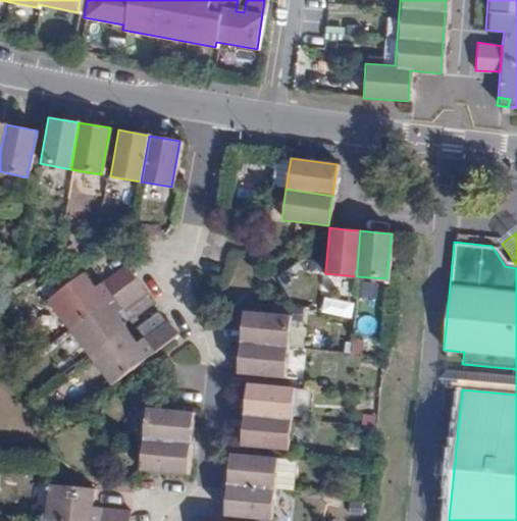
[(101,279),(122,263),(114,253),(109,258),(94,268),(101,279)]
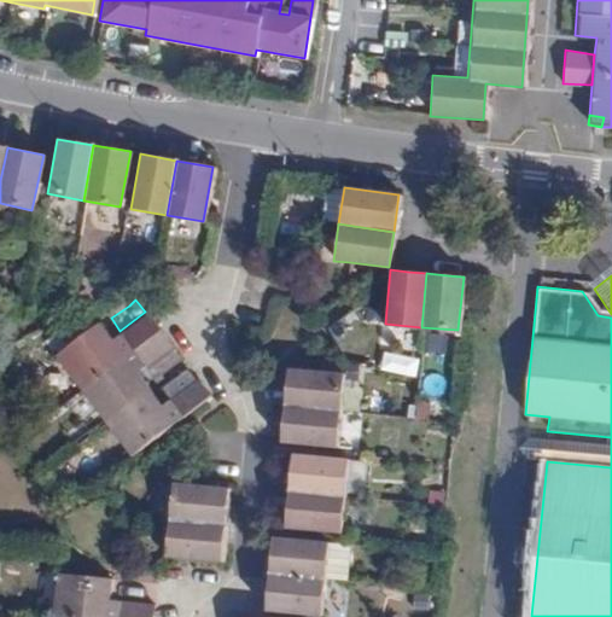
[(54,355),(79,389),(158,330),(152,322),(145,312),(120,331),(111,337),(98,321),(73,341),(54,355)]
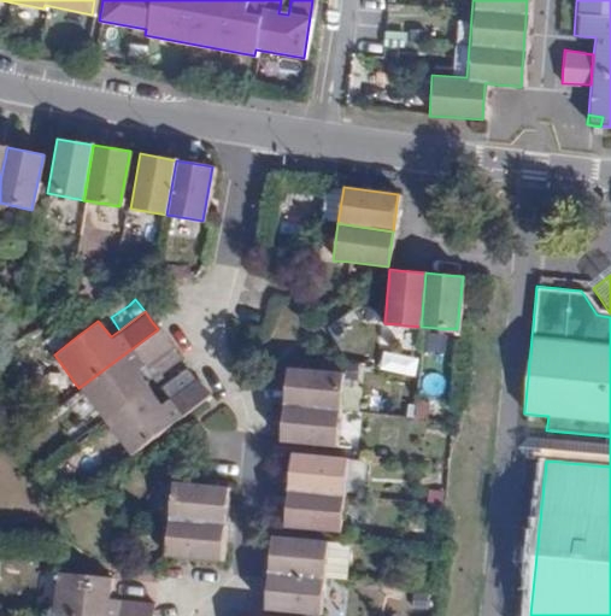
[(78,388),(104,422),(148,388),(136,373),(145,367),(169,348),(171,347),(164,338),(158,329),(78,388)]
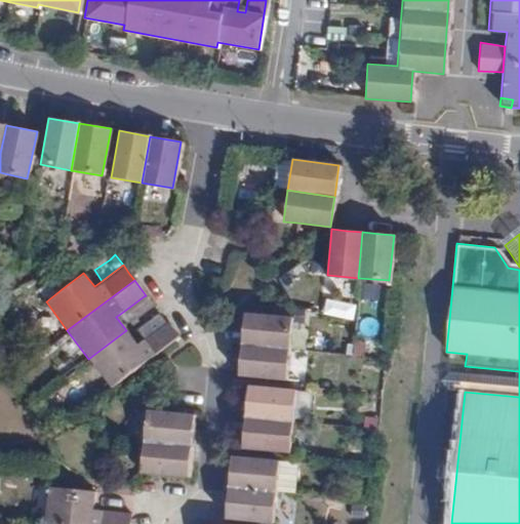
[(144,296),(123,312),(130,322),(151,306),(144,296)]
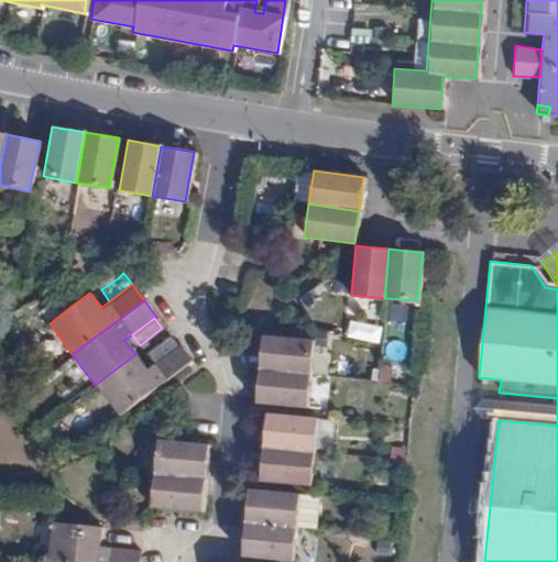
[(146,368),(176,346),(168,335),(138,357),(146,368)]
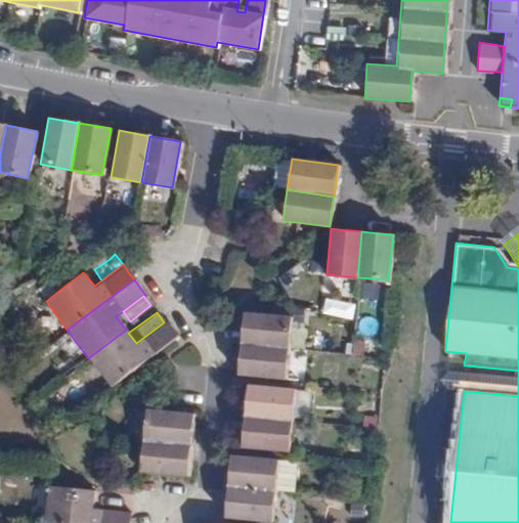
[(288,347),(291,316),(243,312),(242,324),(241,344),(288,347)]
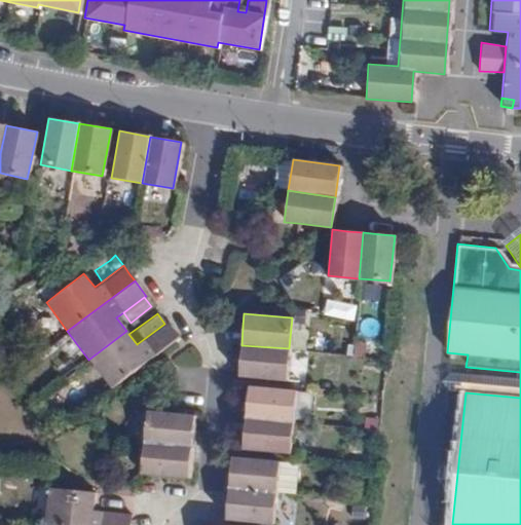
[(88,360),(109,388),(177,337),(172,330),(165,322),(164,324),(137,344),(128,334),(126,331),(88,360)]
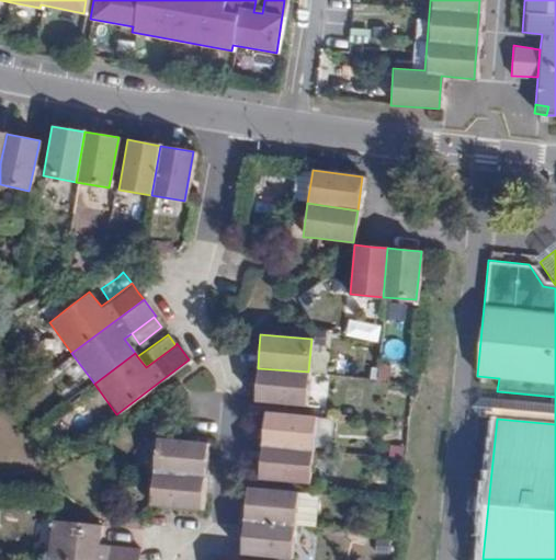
[(305,406),(308,372),(258,368),(256,384),(254,401),(305,406)]
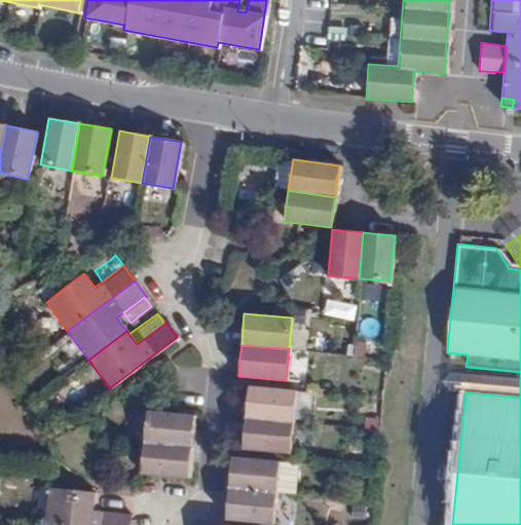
[(245,417),(292,421),(294,388),(292,390),(248,386),(247,400),(245,417)]
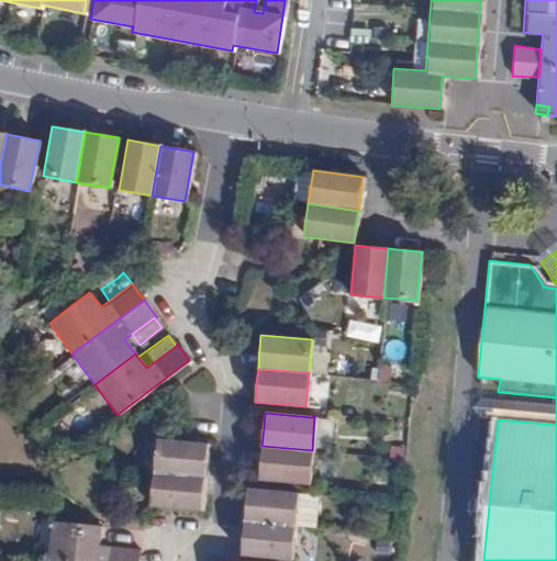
[(158,437),(154,472),(203,477),(204,462),(207,442),(158,437)]
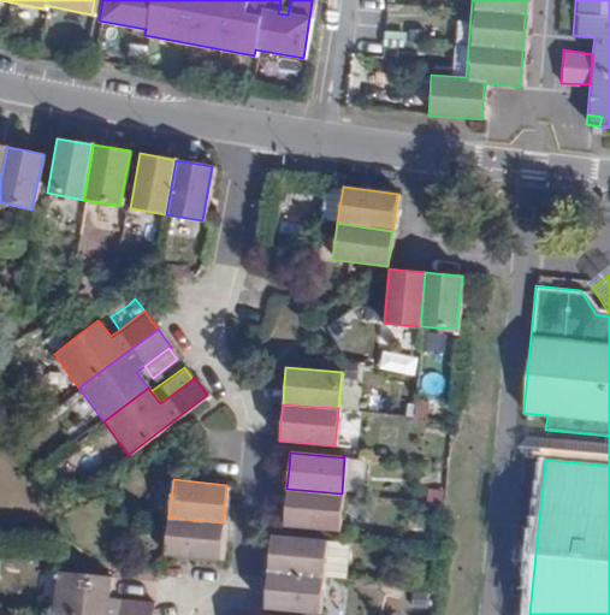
[(338,531),(342,494),(286,489),(285,507),(283,526),(338,531)]
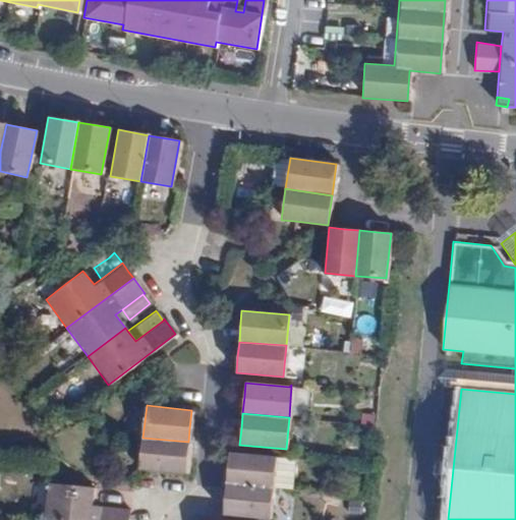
[(142,438),(138,469),(186,472),(187,456),(188,442),(142,438)]
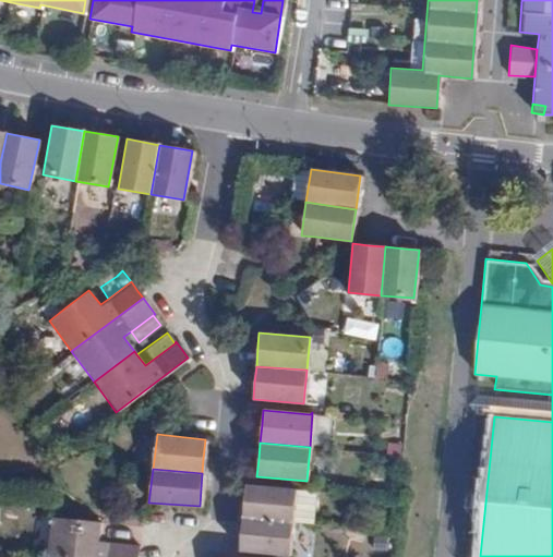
[(242,518),(291,522),(293,489),(244,484),(243,500),(242,518)]
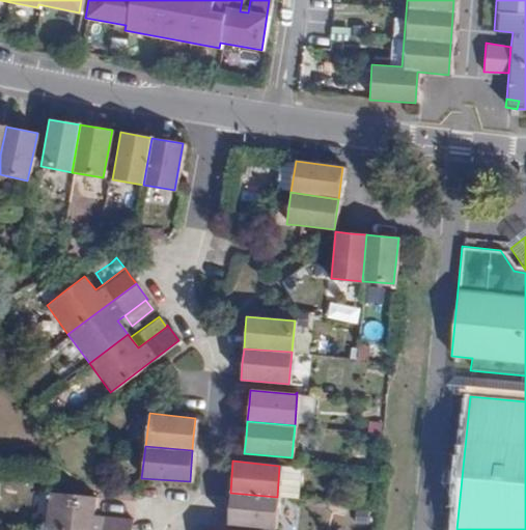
[(298,467),(279,466),(277,497),(295,499),(298,467)]
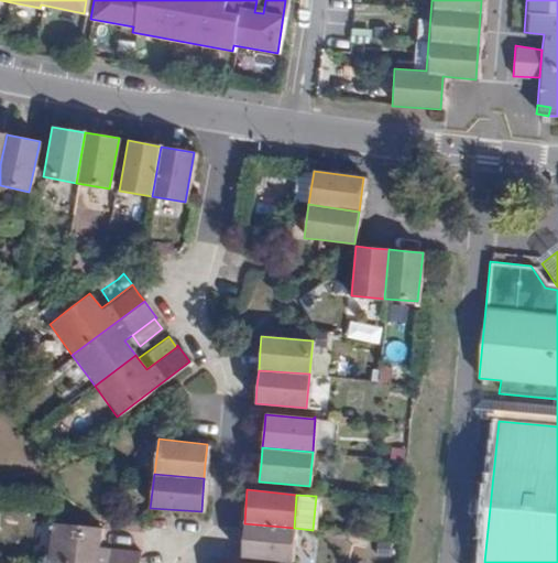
[(51,523),(47,561),(65,562),(137,562),(138,550),(135,550),(107,548),(98,547),(100,528),(72,524),(51,523)]
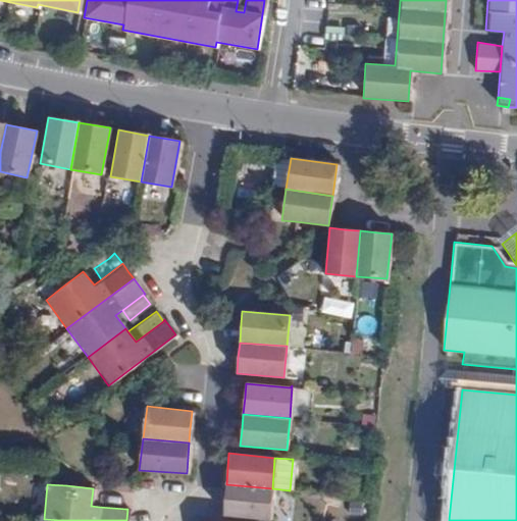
[(270,519),(272,488),(226,484),(224,499),(223,516),(270,519)]
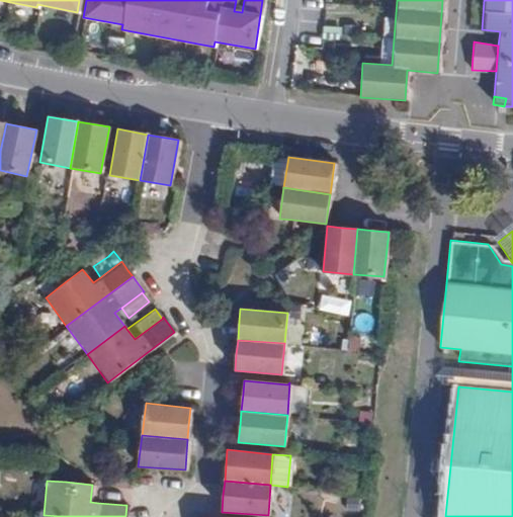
[(98,503),(124,505),(125,493),(121,493),(100,491),(98,503)]
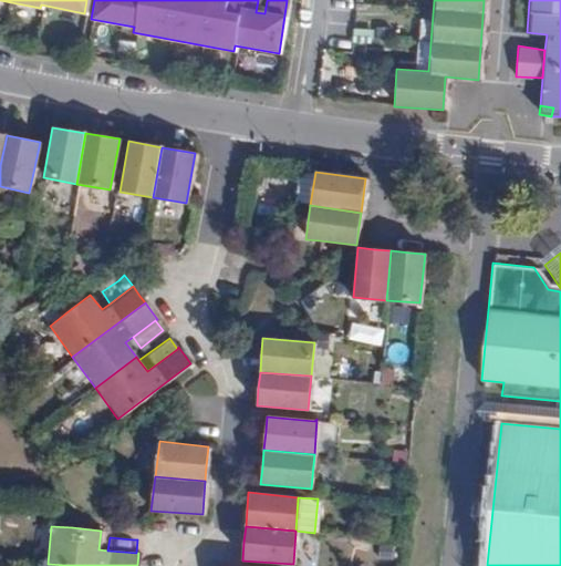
All buildings are outlined.
